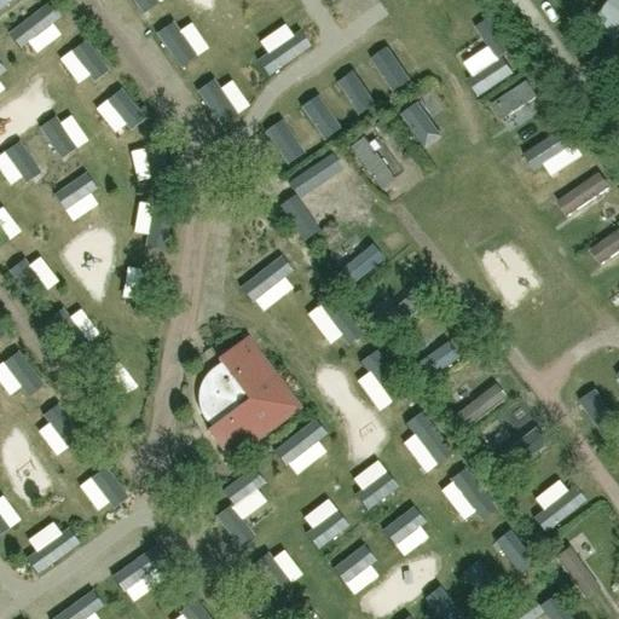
[(38,33),(62,21),(51,0),(44,0),(27,9),(38,33)]
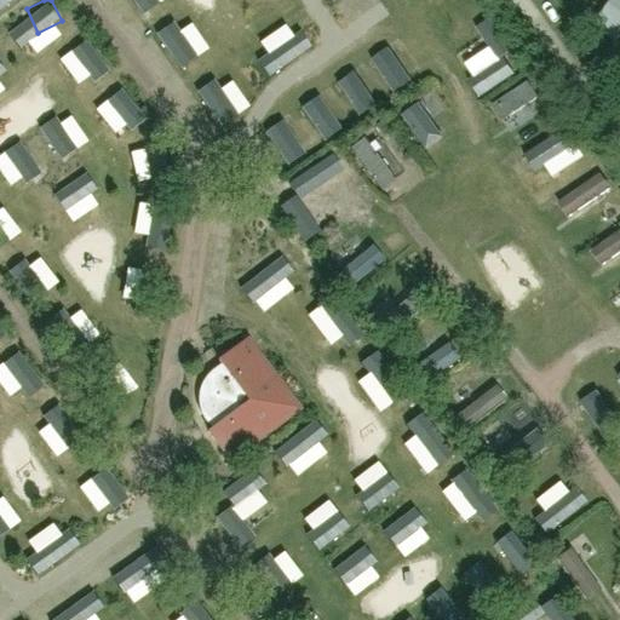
[(173,0),(150,0),(150,11),(174,11),(173,0)]
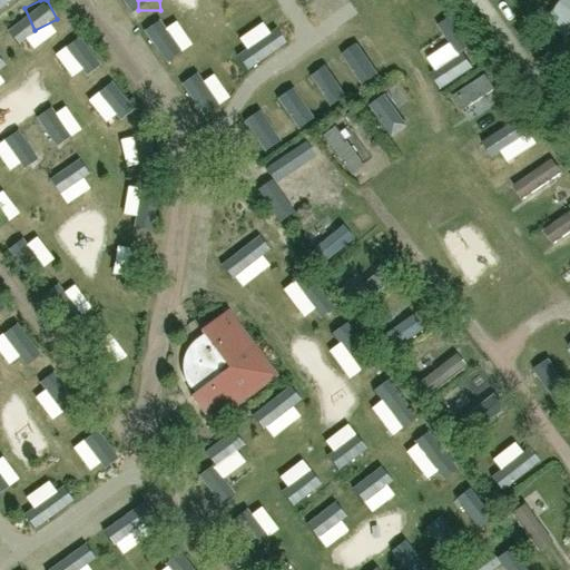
[(239,0),(248,13),(264,5),(261,0),(239,0)]
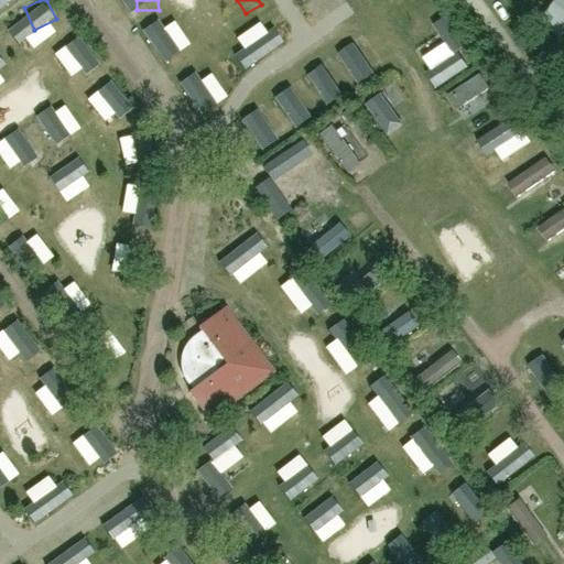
[(434,0),(410,9),(418,31),(446,20),(438,0),(434,0)]
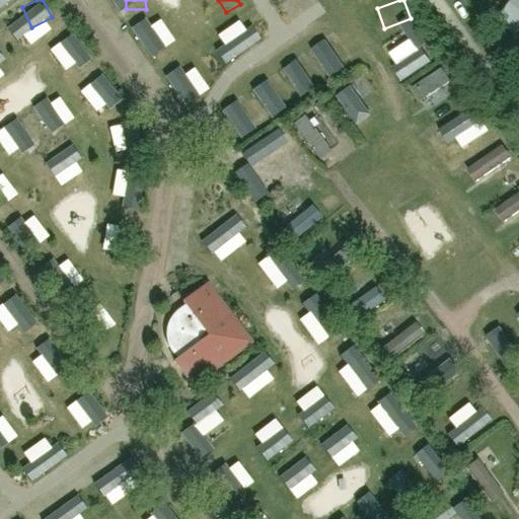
[(496,13),(510,4),(507,0),(492,0),(489,2),(496,13)]
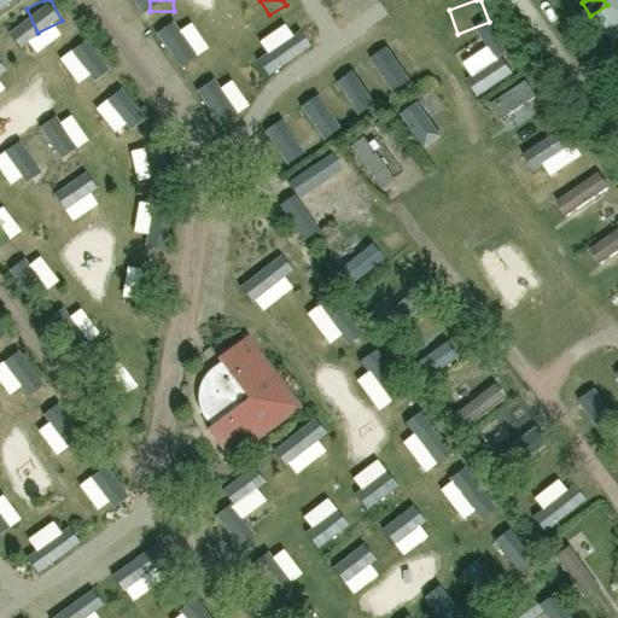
[(617,0),(611,0),(592,24),(613,42),(617,35),(617,0)]
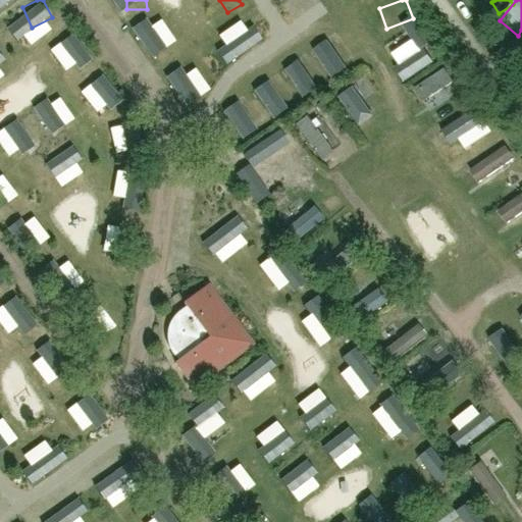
[(48,49),(63,55),(71,36),(55,30),(48,49)]
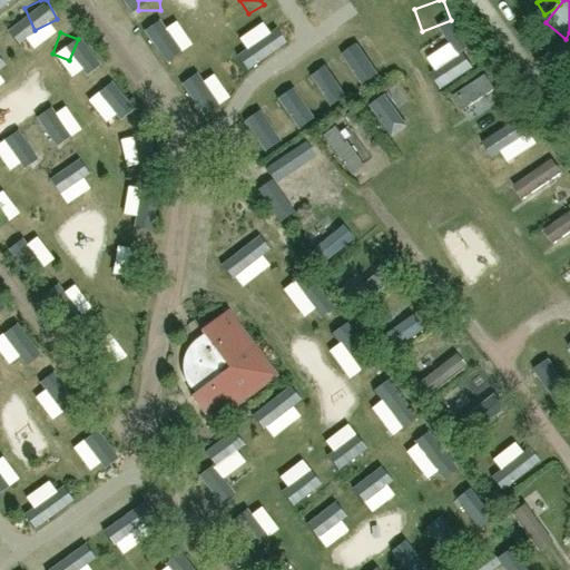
[(199,60),(198,41),(167,42),(168,61),(199,60)]
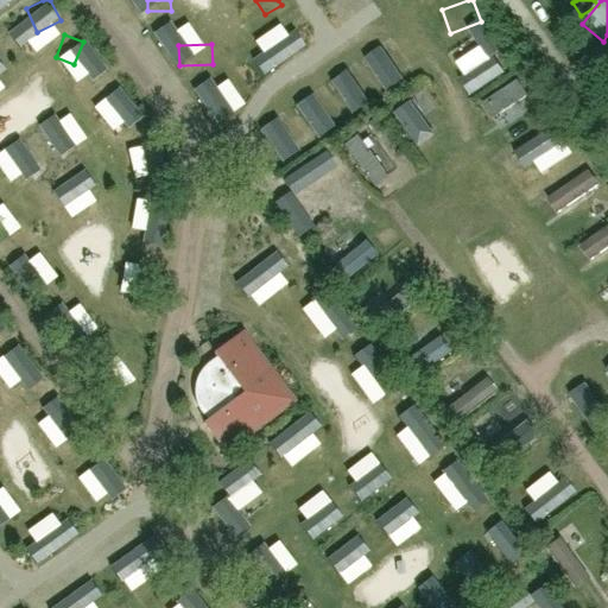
[(498,45),(477,51),(481,63),(501,58),(498,45)]
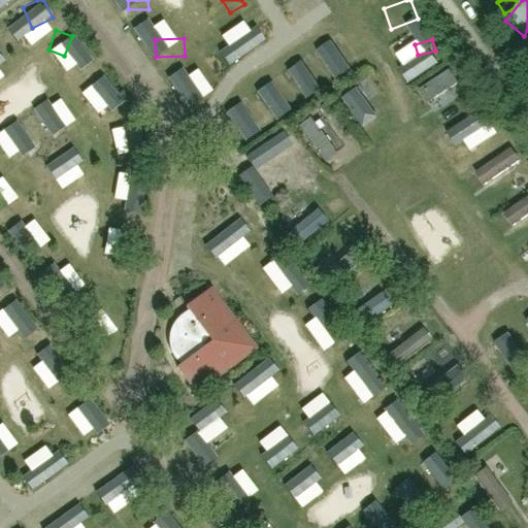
[(308,71),(318,91),(336,83),(327,62),(308,71)]
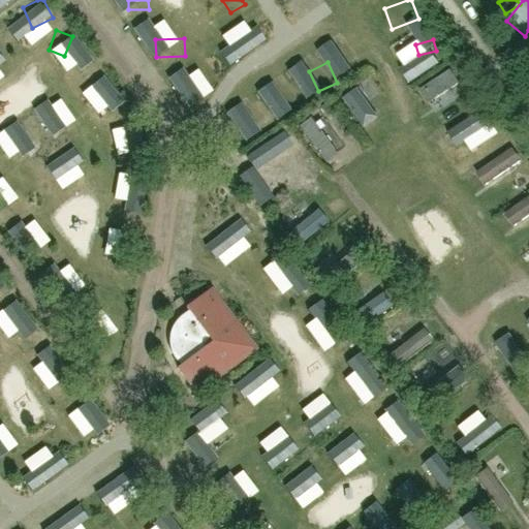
[(78,95),(103,81),(94,65),(68,80),(78,95)]
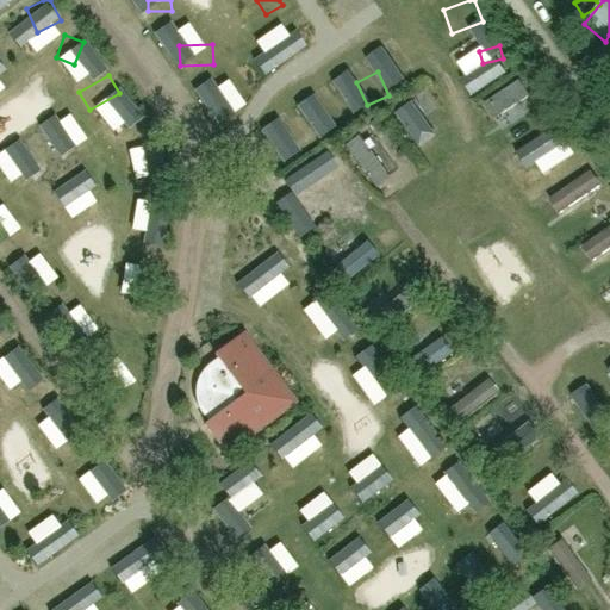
[(522,106),(517,98),(529,91),(520,76),(484,98),(498,120),(522,106)]
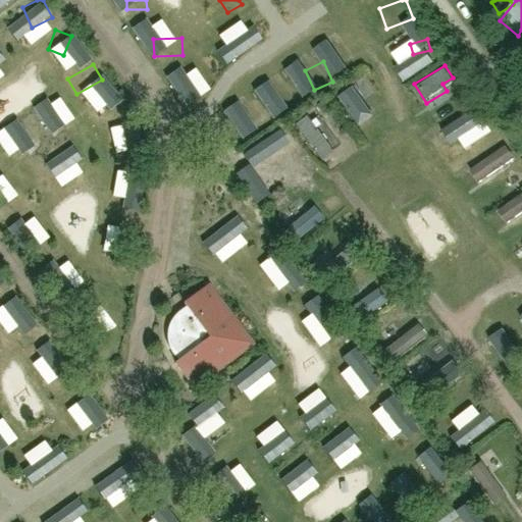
[(0,86),(18,105),(34,91),(11,67),(0,77),(0,86)]
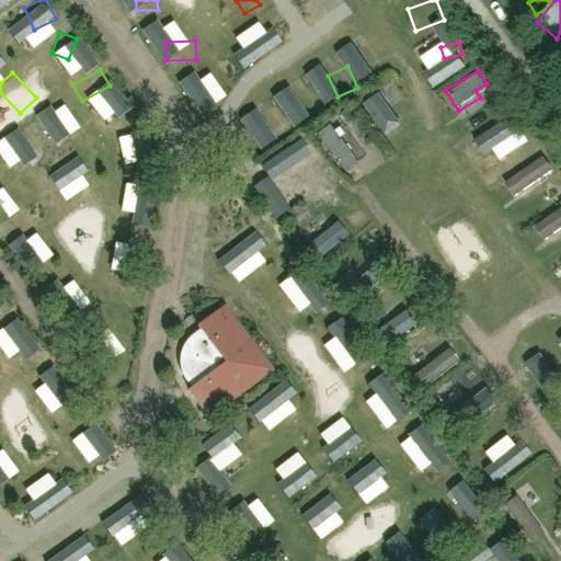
[(183,94),(195,109),(210,96),(198,82),(183,94)]
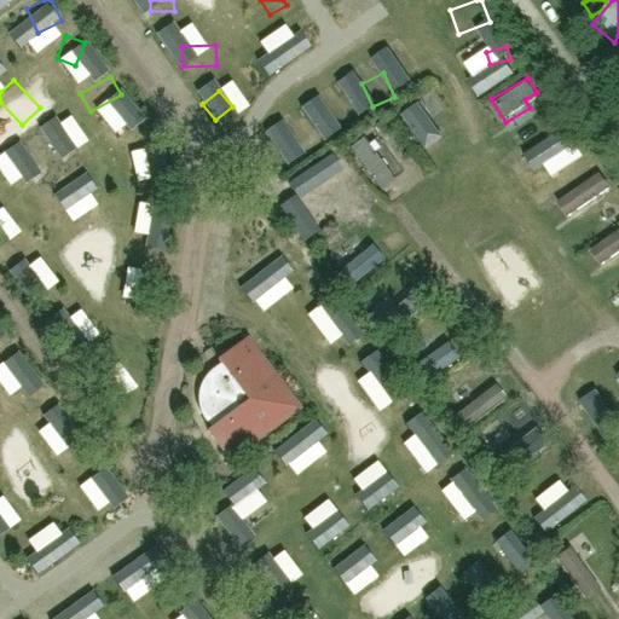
[(334,137),(358,122),(339,91),(316,105),(334,137)]
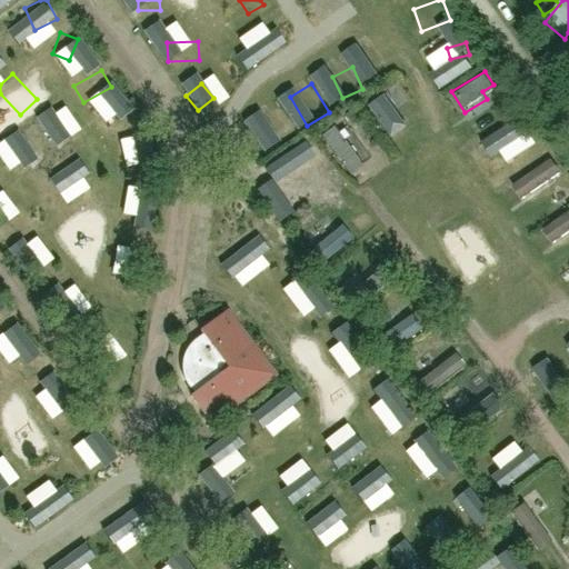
[(396,90),(407,105),(416,97),(405,83),(396,90)]
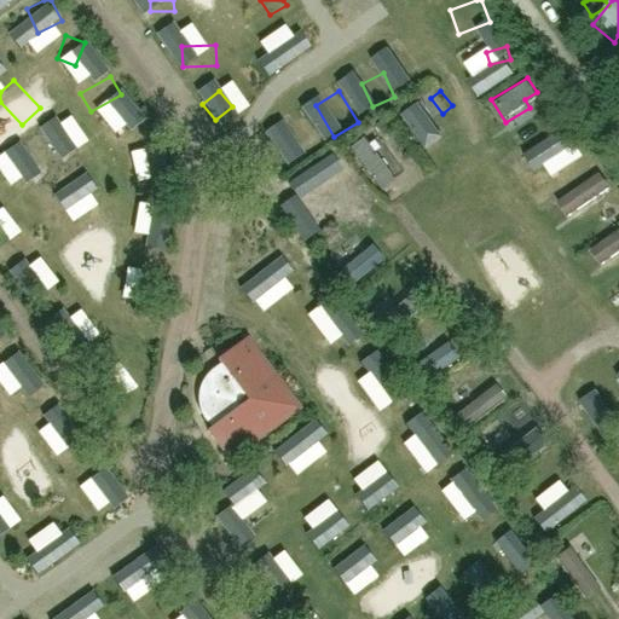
[(123,114),(133,140),(148,136),(138,109),(123,114)]
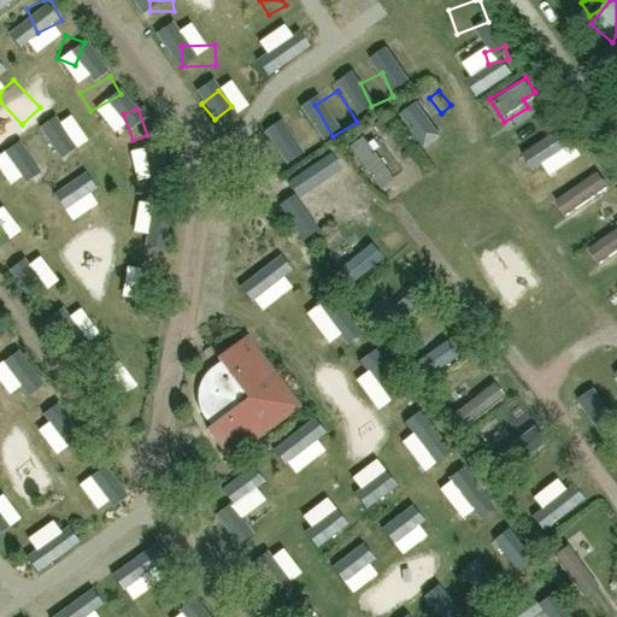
[(376,186),(395,175),(372,136),(353,147),(376,186)]
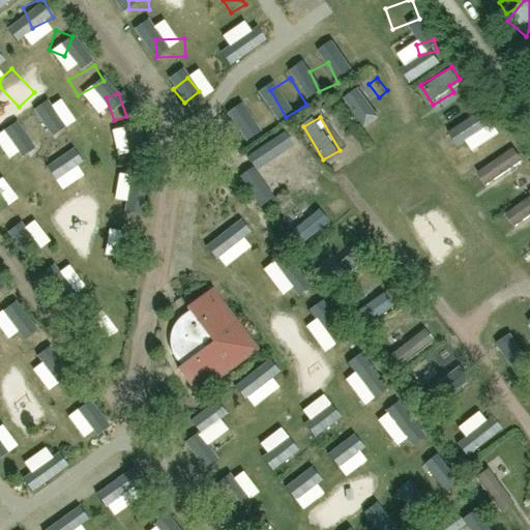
[(120,155),(147,146),(142,131),(115,141),(120,155)]
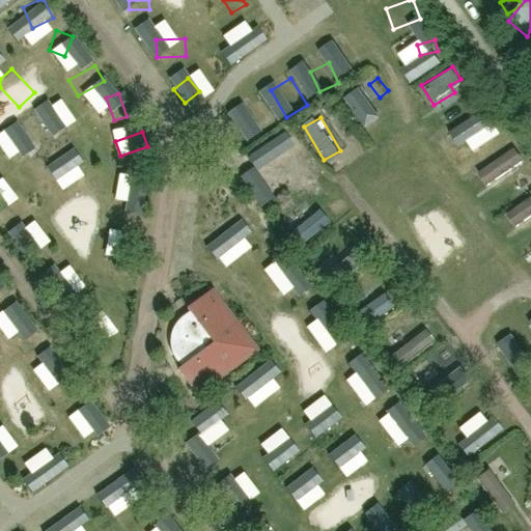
[(270,137),(238,161),(266,198),(278,189),(261,167),(281,151),(270,137)]
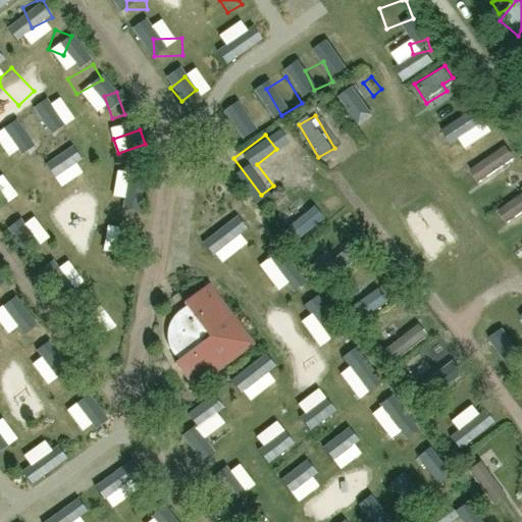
[(509,147),(474,163),(478,174),(507,161),(508,164),(515,161),(509,147)]
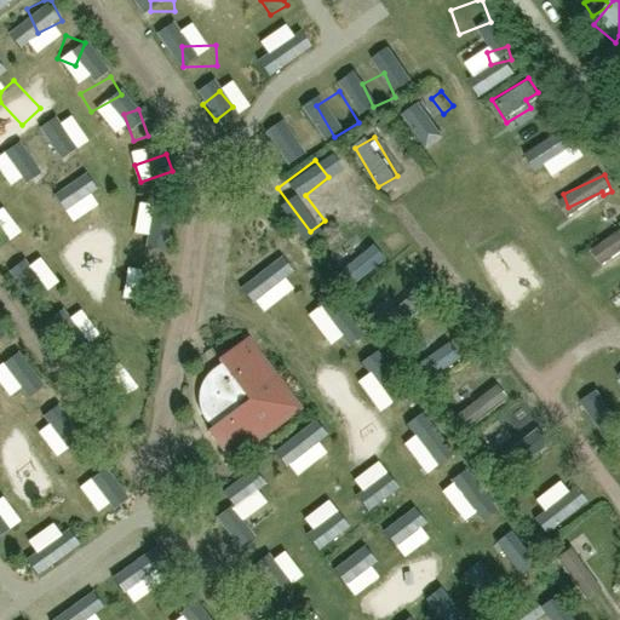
[(148,212),(148,228),(172,228),(171,211),(148,212)]
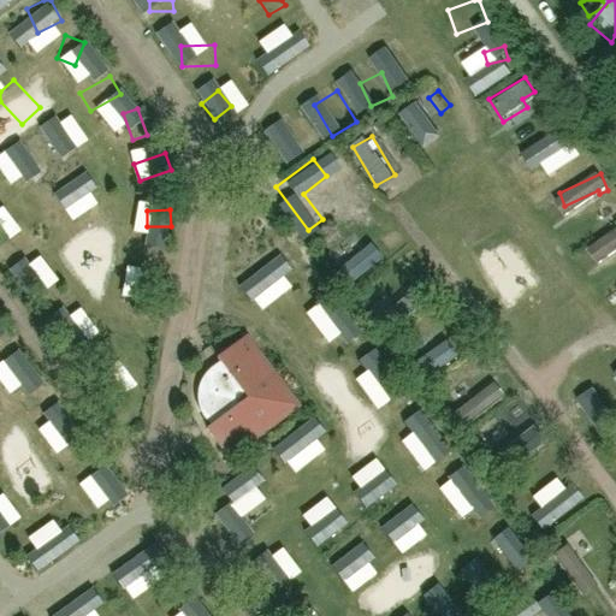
[(615,224),(591,247),(606,265),(615,256),(615,224)]
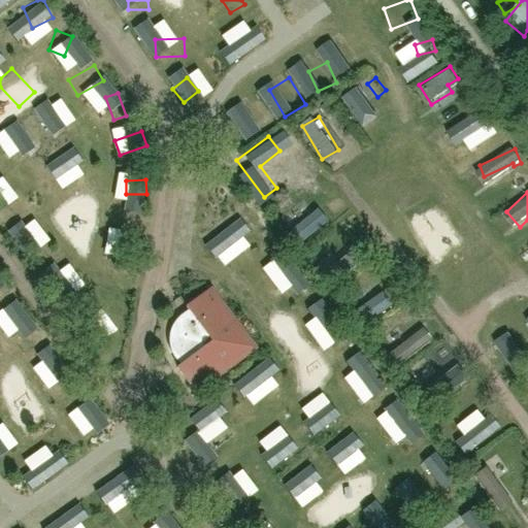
[(4,217),(13,233),(37,219),(28,202),(4,217)]
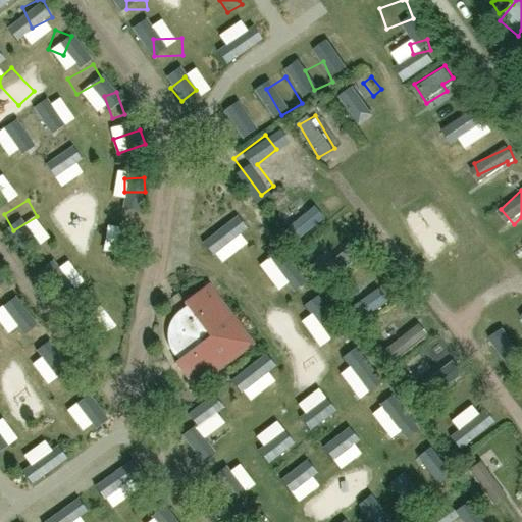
[(302,241),(332,215),(321,201),(291,226),(302,241)]
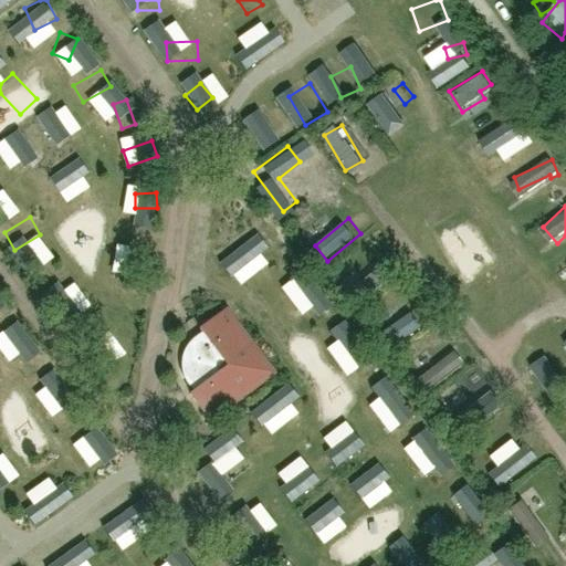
[(253,247),(272,236),(262,220),(244,232),(253,247)]
